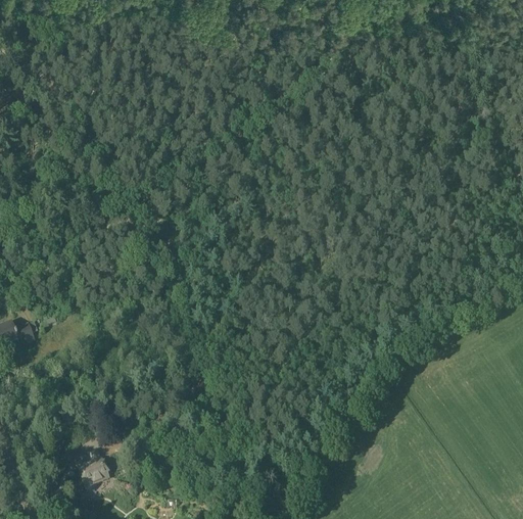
[(43,320),(44,324),(56,320),(54,316),(43,320)]
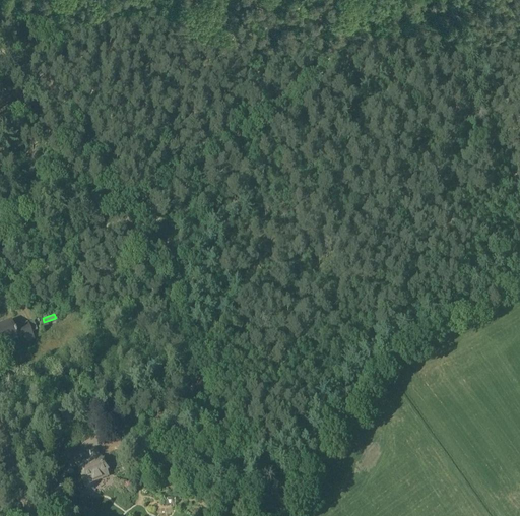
[(0,323),(0,343),(18,336),(17,335),(24,332),(27,339),(35,336),(27,319),(13,325),(11,319),(0,323)]
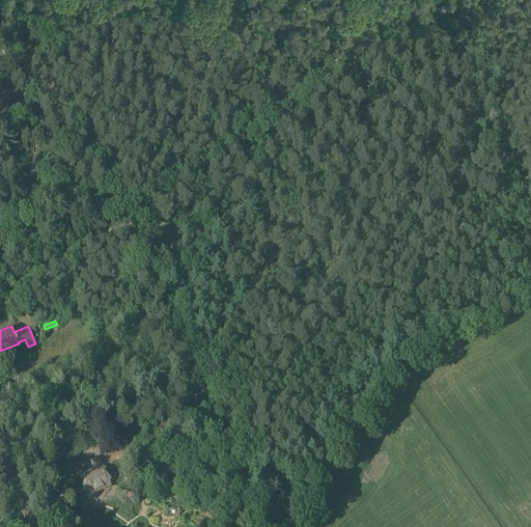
[(106,424),(110,437),(119,434),(115,421),(106,424)]
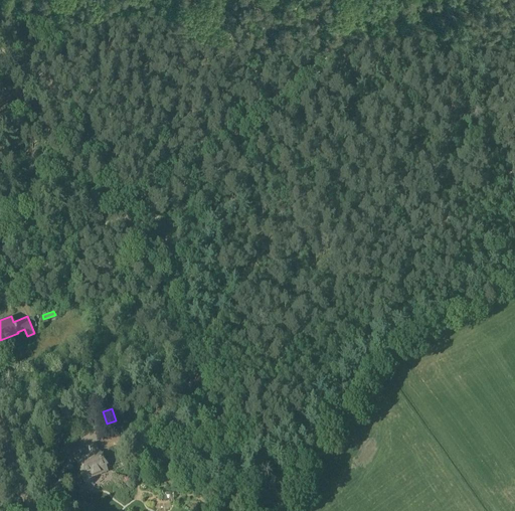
[(76,459),(84,480),(96,476),(95,474),(108,469),(100,450),(99,450),(96,441),(88,445),(91,453),(76,459)]
